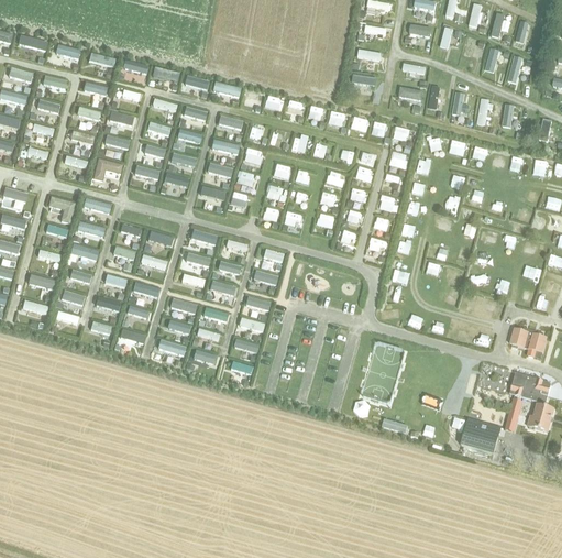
[(389,9),(390,1),(384,0),(370,0),(368,6),(389,9)]
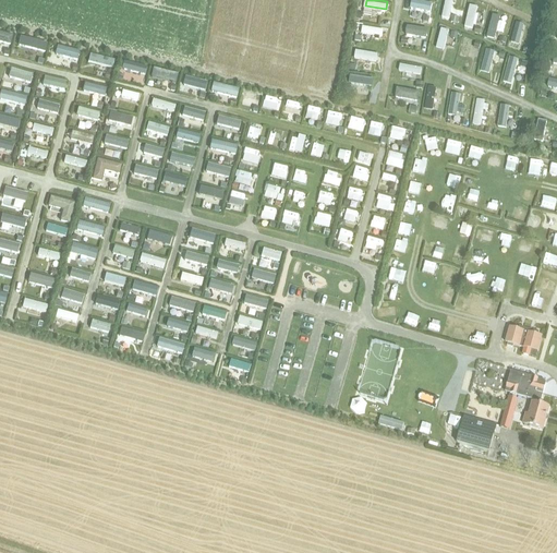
[(431,10),(433,1),(428,0),(412,0),(411,5),(431,10)]
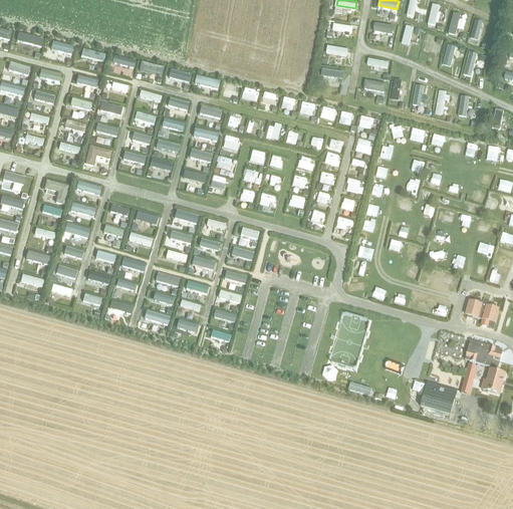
[(415,14),(417,0),(410,0),(408,13),(415,14)]
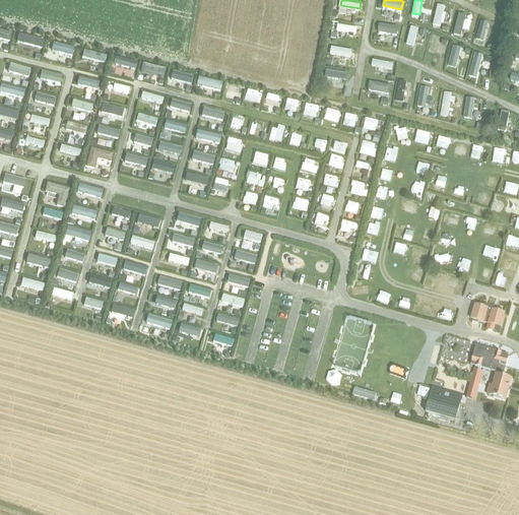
[(441,23),(446,3),(439,1),(434,22),(441,23)]
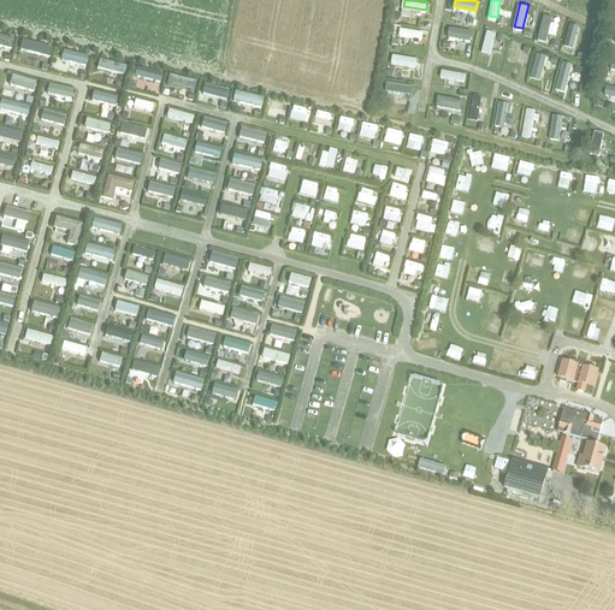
[(547,40),(553,15),(544,12),(538,37),(547,40)]
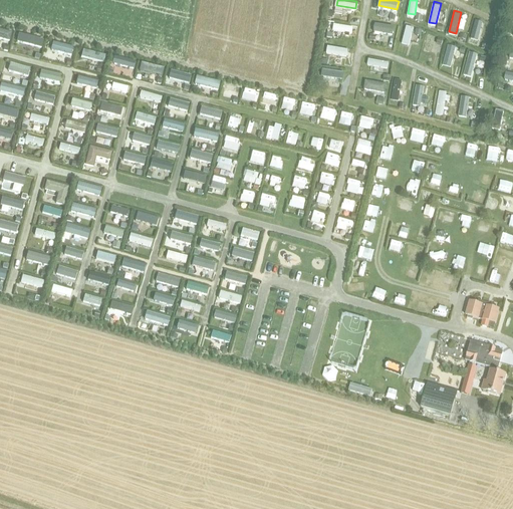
[(479,39),(484,20),(476,18),(471,36),(479,39)]
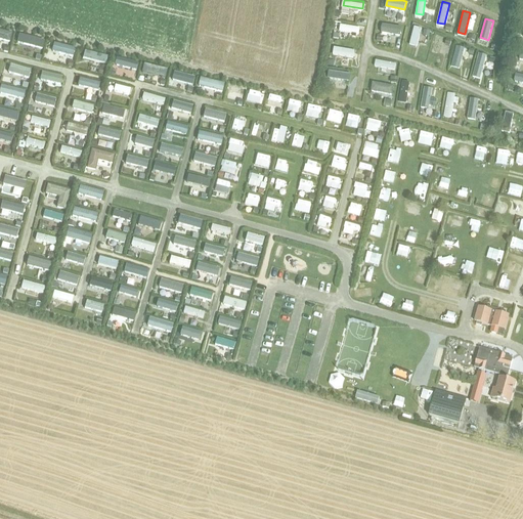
[(401,33),(402,24),(384,20),(382,30),(401,33)]
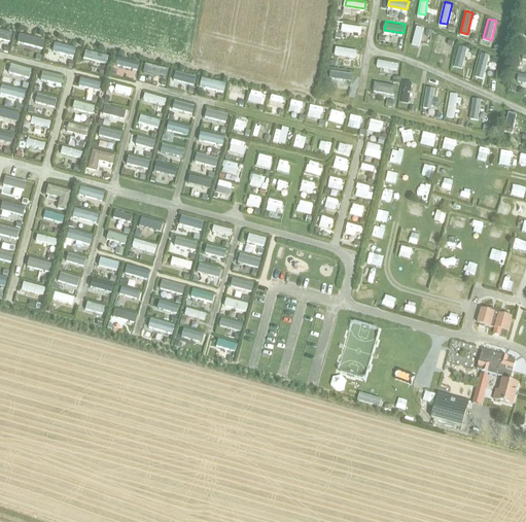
[(361,31),(361,25),(342,22),(342,29),(361,31)]
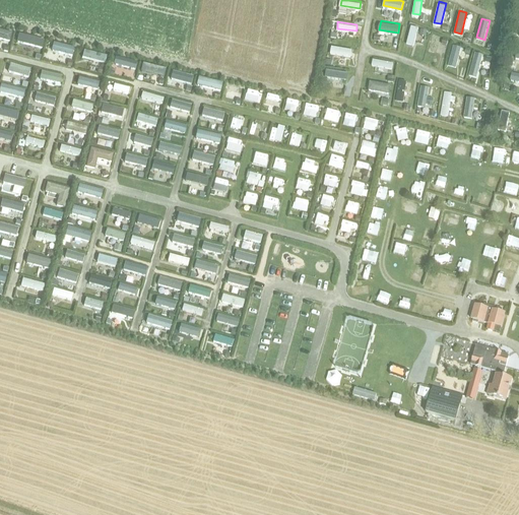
[(418,25),(412,23),(407,42),(413,44),(418,25)]
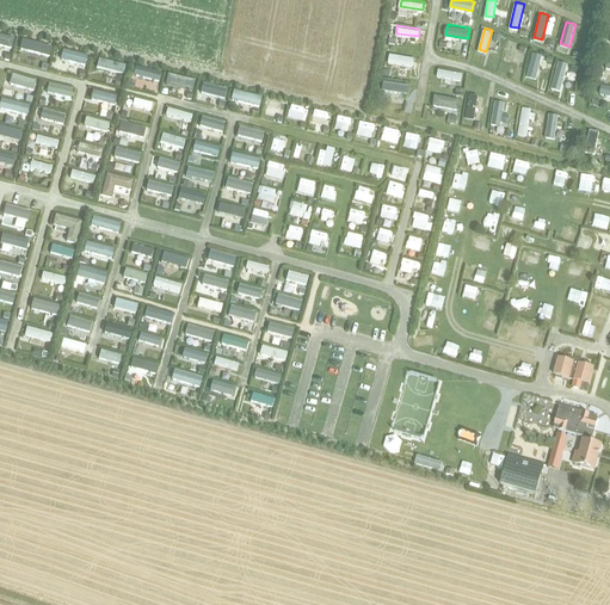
[(0,42),(11,45),(13,35),(0,31),(0,42)]
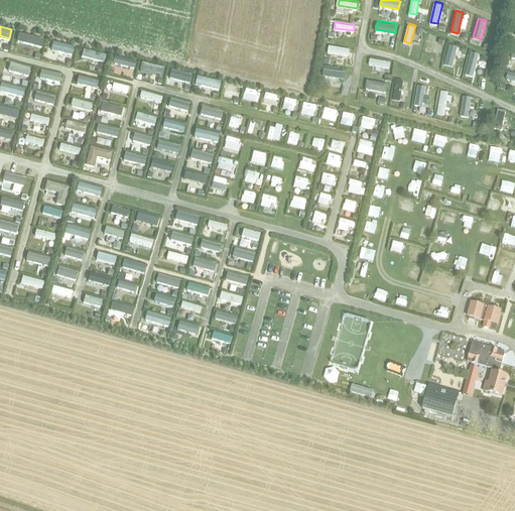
[(41,46),(43,37),(18,31),(16,40),(41,46)]
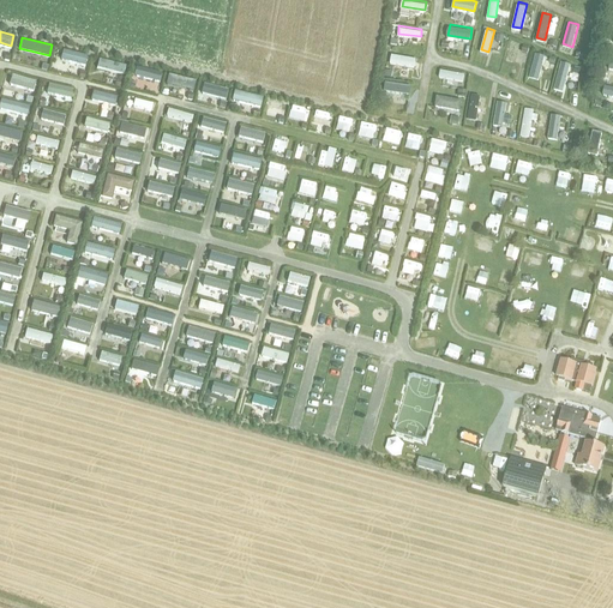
[(511,61),(512,43),(503,42),(502,60),(511,61)]
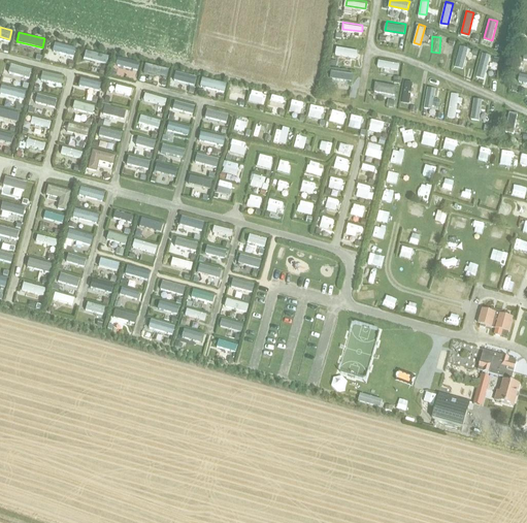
[(73,55),(75,46),(54,41),(53,50),(73,55)]
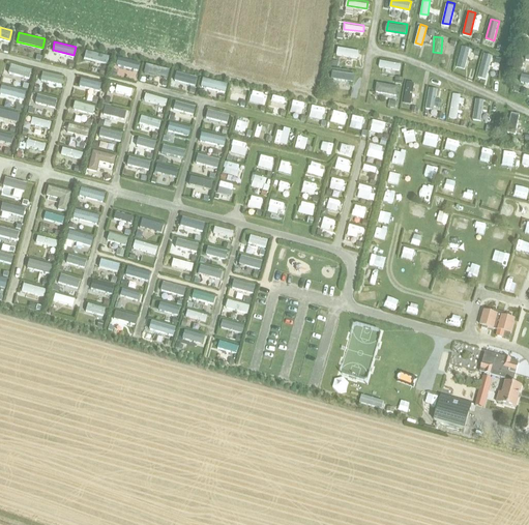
[(466,67),(471,47),(463,44),(457,65),(466,67)]
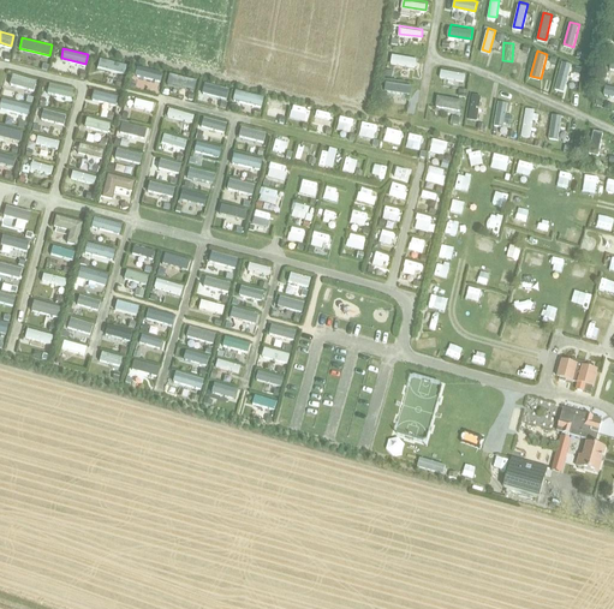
[(416,65),(417,57),(393,52),(391,61),(416,65)]
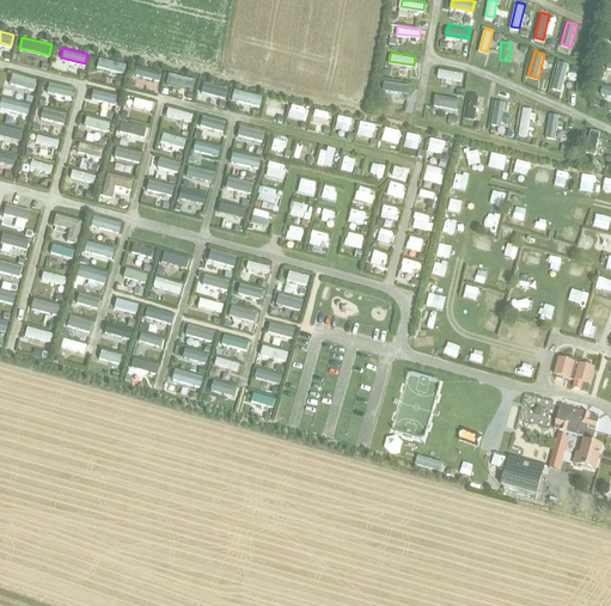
[(123,71),(126,62),(99,56),(97,65),(123,71)]
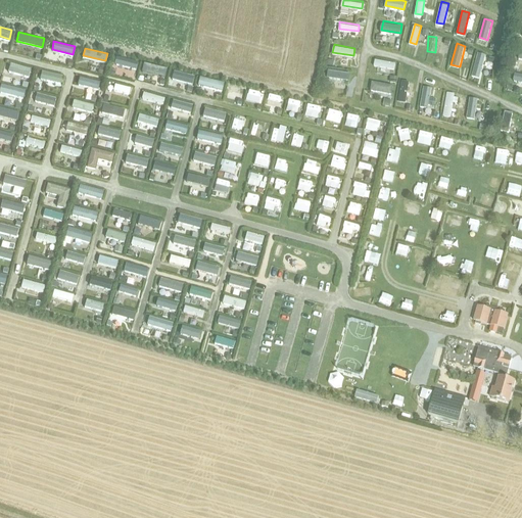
[(486,53),(478,50),(472,75),(480,77),(486,53)]
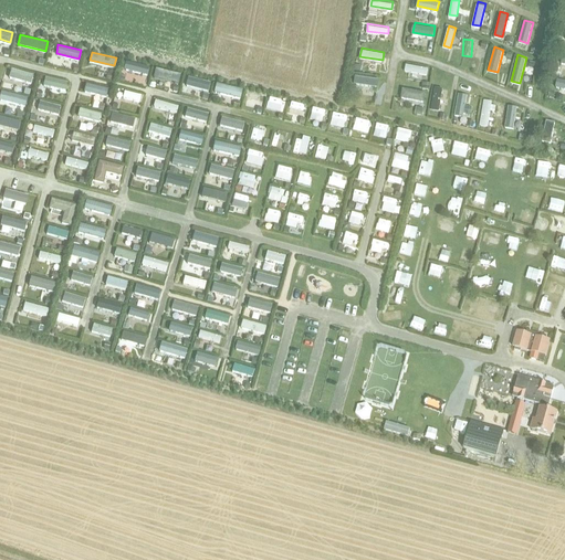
[(147,73),(149,64),(126,59),(124,67),(147,73)]
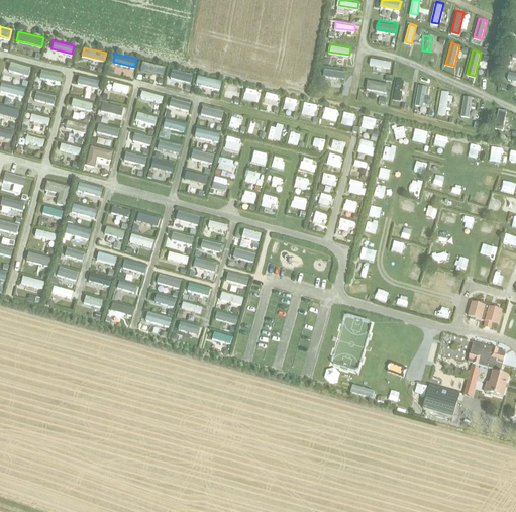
[(390,68),(392,60),(373,56),(372,65),(390,68)]
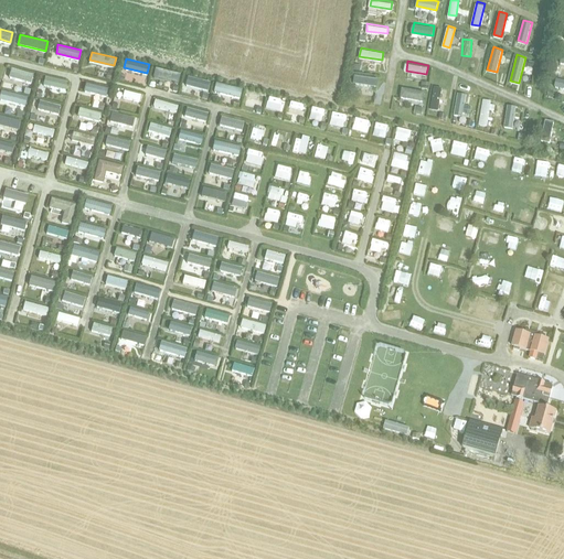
[(30,81),(32,72),(11,66),(9,75),(30,81)]
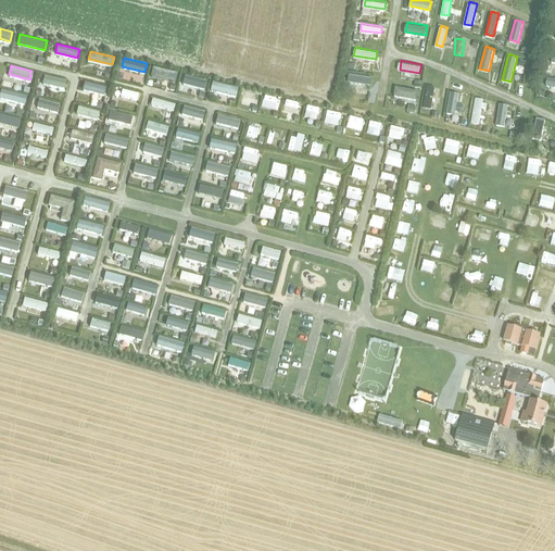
[(175,79),(177,71),(153,65),(151,74),(175,79)]
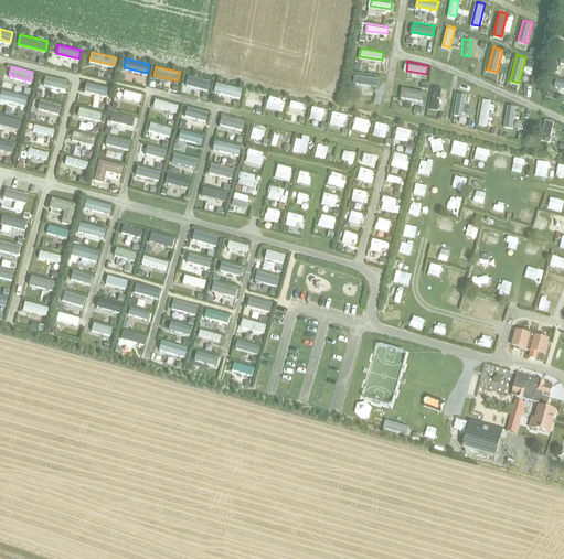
[(208,89),(210,79),(188,74),(185,83),(208,89)]
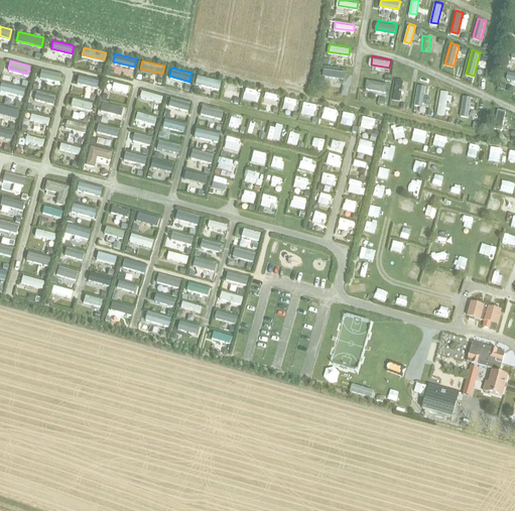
[(345,78),(346,71),(325,68),(324,75),(345,78)]
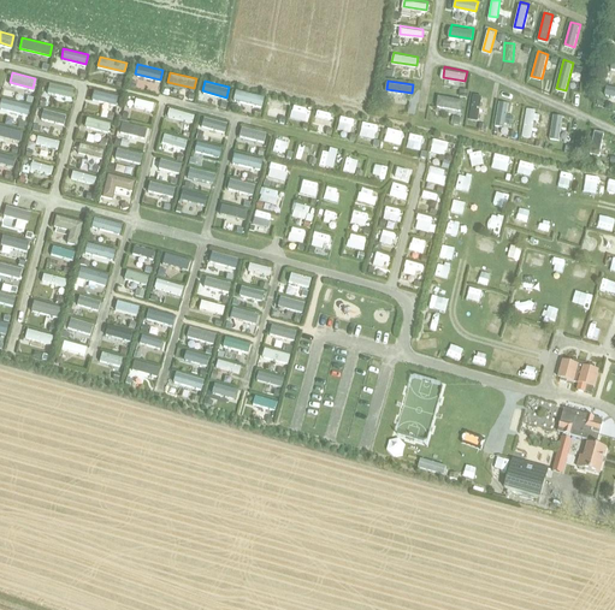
[(71,96),(74,88),(48,82),(47,92),(71,96)]
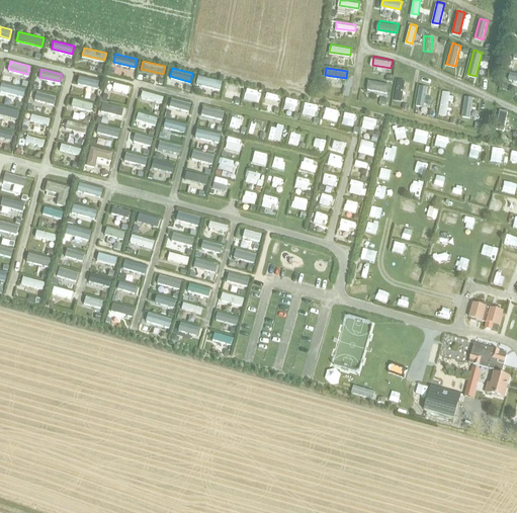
[(97,87),(98,80),(79,75),(77,82),(97,87)]
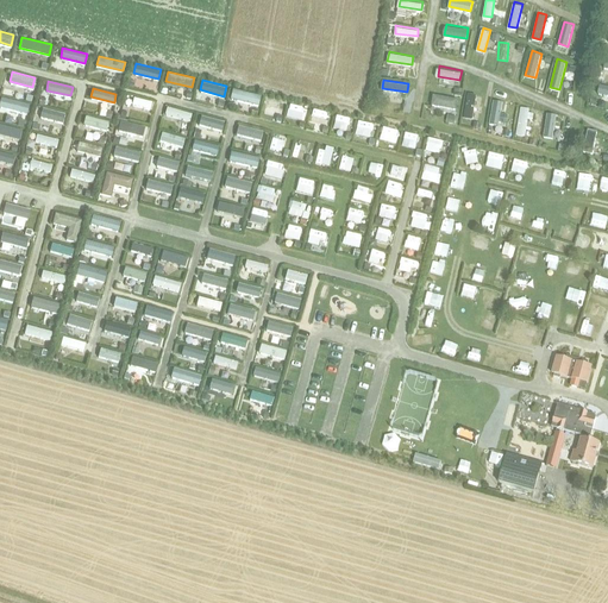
[(258,104),(261,94),(233,88),(231,98),(258,104)]
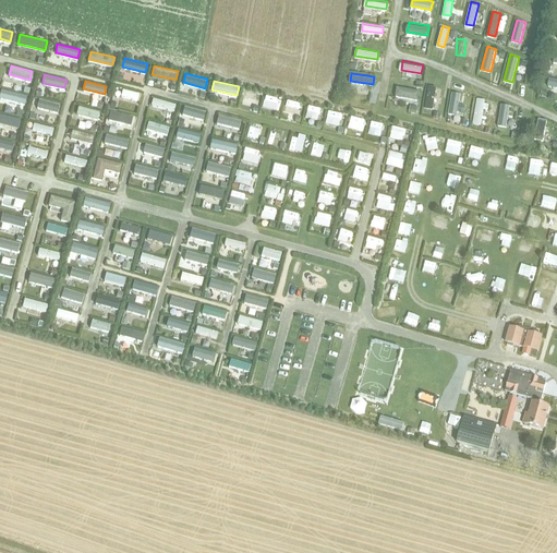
[(433,108),(437,85),(430,84),(426,107),(433,108)]
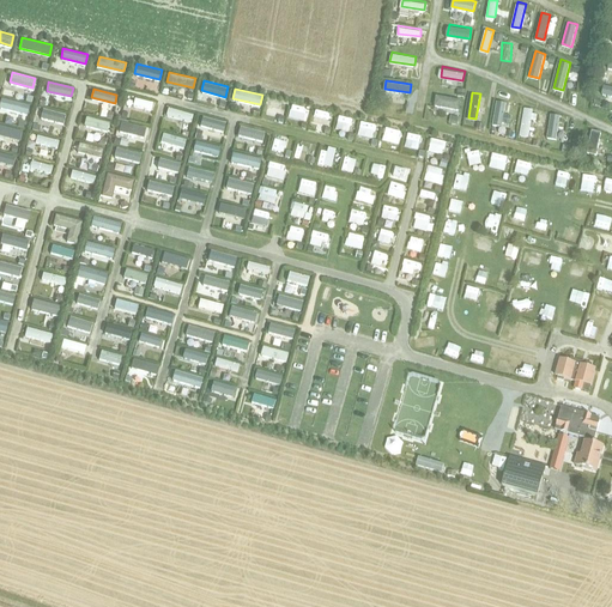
[(460,109),(462,98),(436,93),(435,104),(460,109)]
